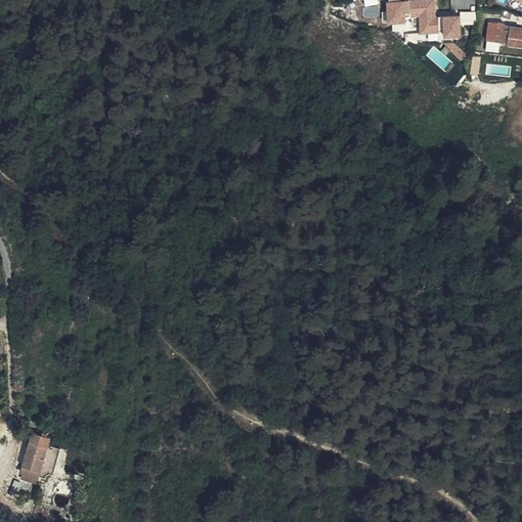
[(405,16),(418,15),(419,34),(437,33),(435,0),(403,0),(386,1),(387,23),(405,22),(405,16)]
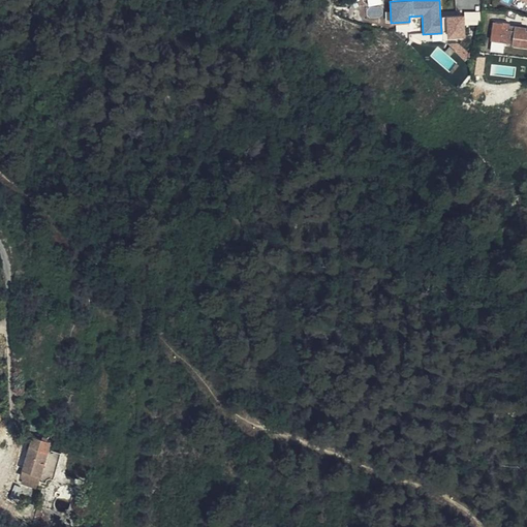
[(526,10),(526,0),(515,0),(513,5),(526,10)]
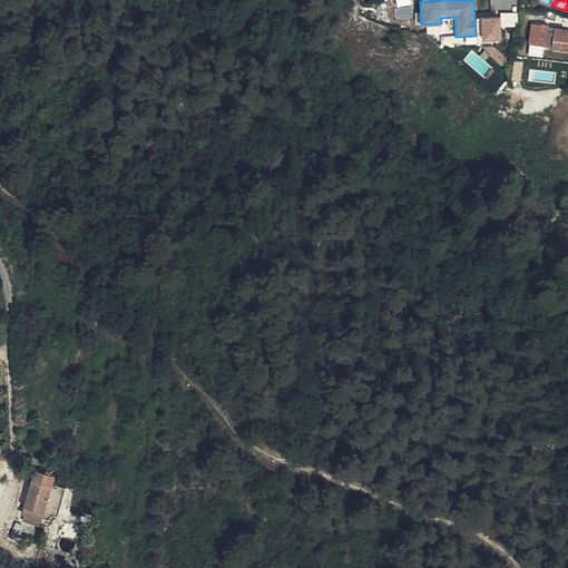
[(478,40),(502,39),(501,27),(517,27),(516,15),(478,16),(478,40)]
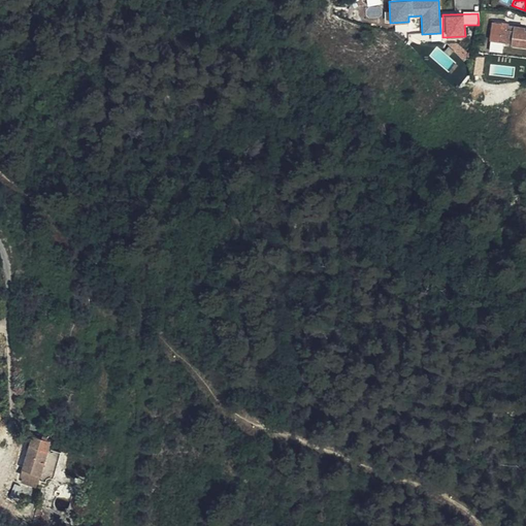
[(491,30),(489,42),(511,44),(525,46),(525,30),(524,30),(524,28),(512,27),(512,30),(495,28),(495,31),(491,30)]
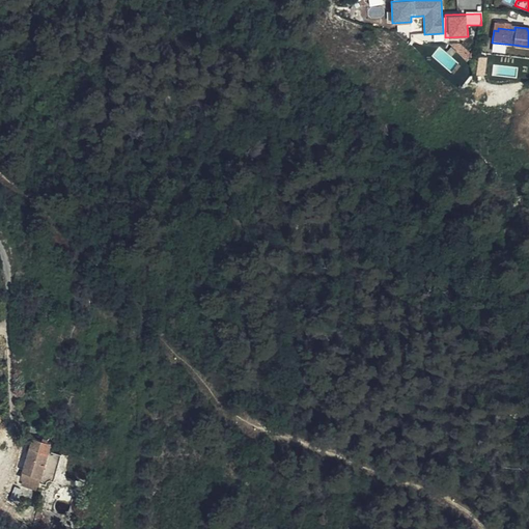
[(26,456),(22,473),(19,481),(37,486),(40,488),(43,481),(46,480),(52,482),(59,457),(47,454),(50,444),(30,439),(26,456)]
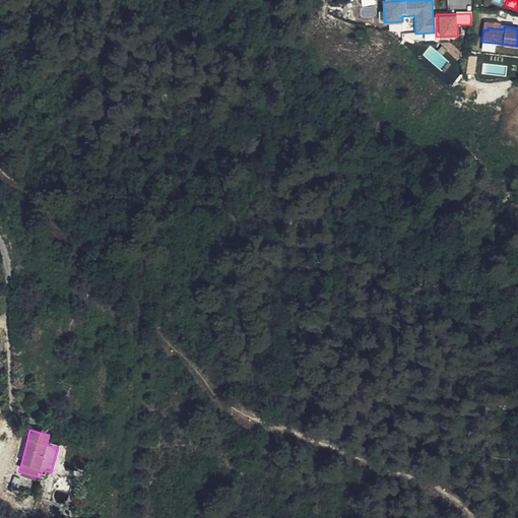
[(15,461),(21,463),(25,447),(19,445),(15,461)]
